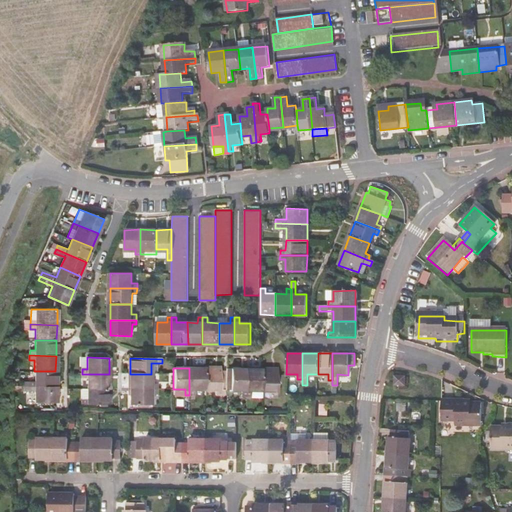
[(205,368),(189,368),(189,395),(194,395),(194,389),(205,389),(205,368)]
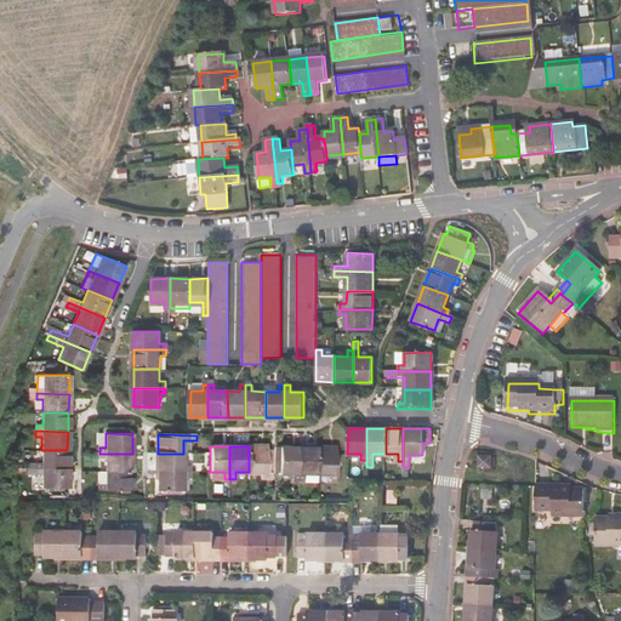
[(268,446),(249,446),(249,472),(262,472),(262,479),(268,479),(268,453),(268,446)]
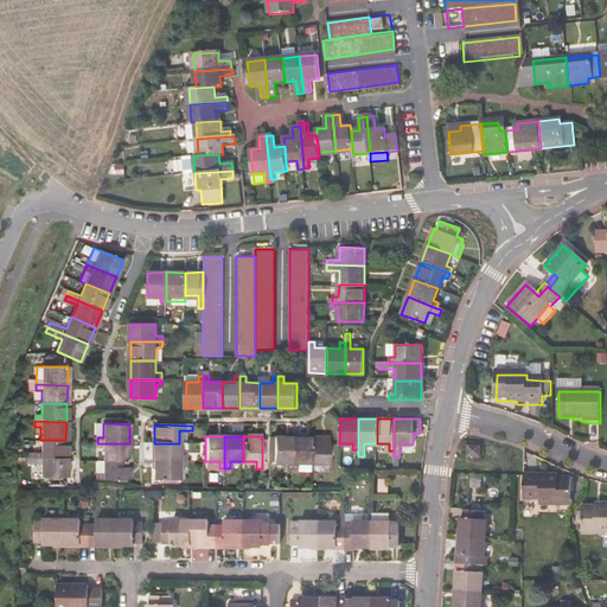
[(292,468),(292,436),(269,436),(269,461),(287,461),(286,468),(292,468)]
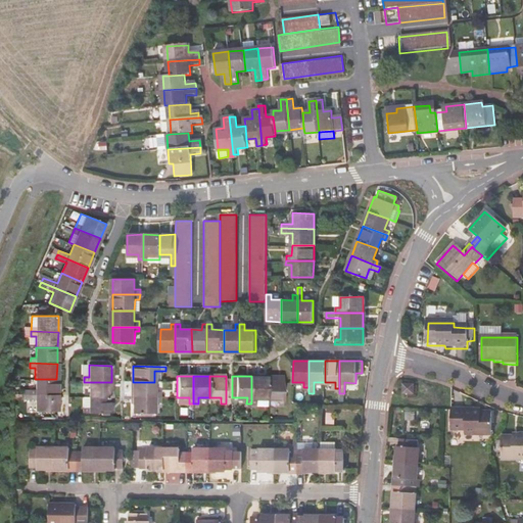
[(268,376),(251,376),(251,403),(256,403),(256,398),(268,398),(268,376)]
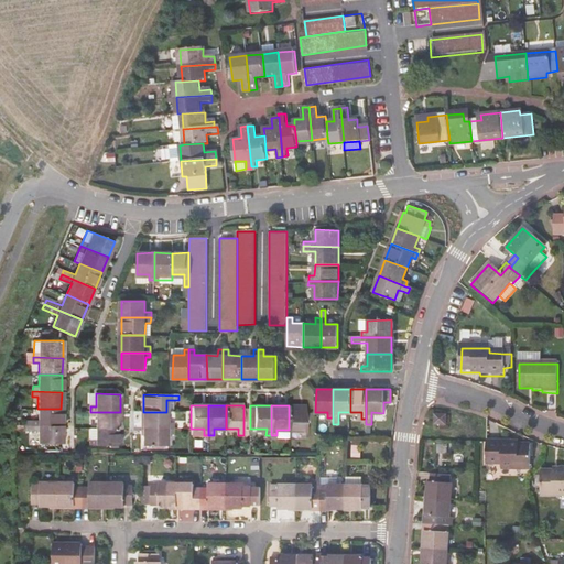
[(306,405),(289,405),(289,430),(301,430),(301,435),(306,435),(306,405)]
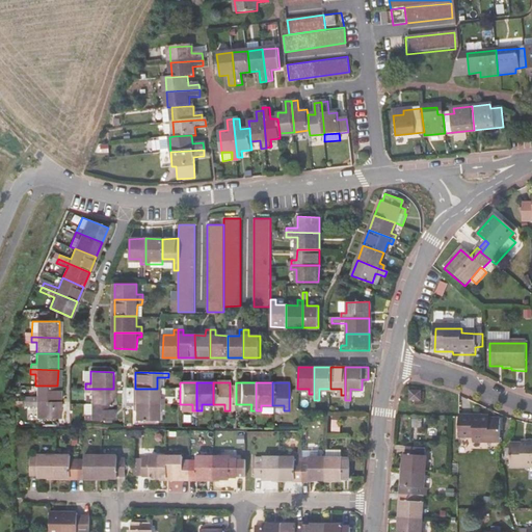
[(57,386),(35,386),(35,397),(21,396),(21,401),(23,401),(30,401),(57,402),(57,386)]
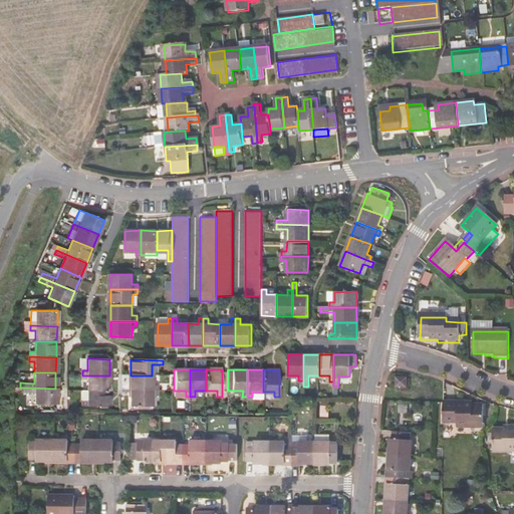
[(109,375),(82,375),(82,379),(87,379),(87,392),(109,392),(109,375)]
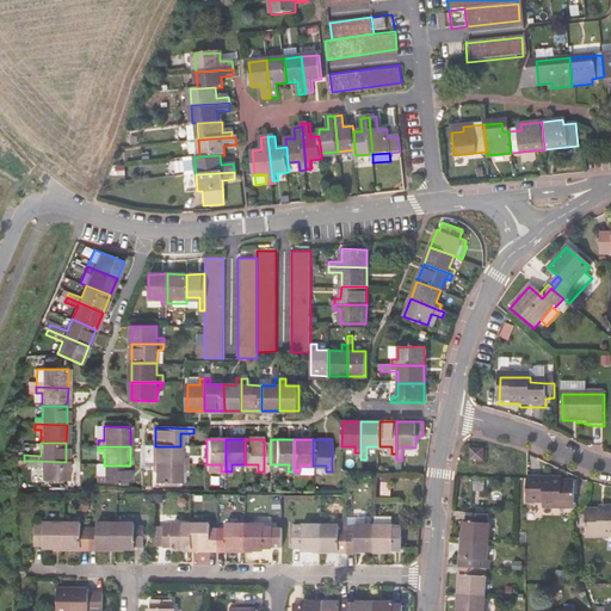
[(180,446),(155,446),(155,466),(186,466),(186,461),(180,460),(180,446)]
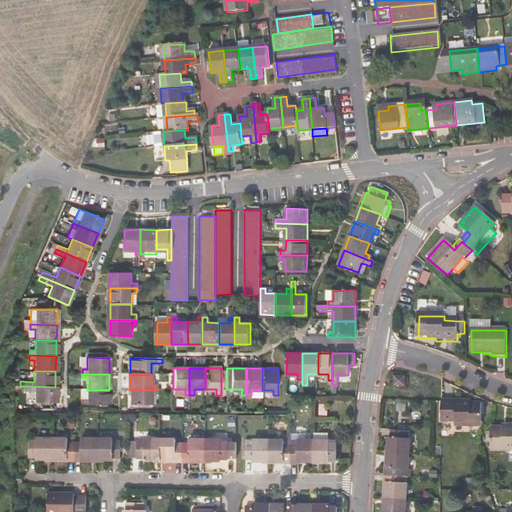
[(405,378),(395,378),(395,388),(405,387),(405,378)]
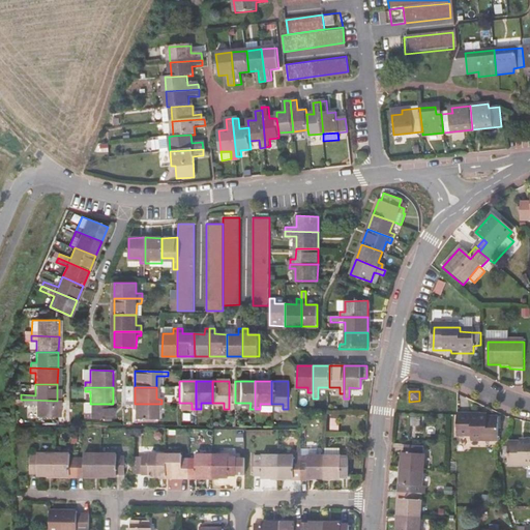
[(57,417),(57,401),(30,400),(30,405),(35,405),(34,417),(57,417)]
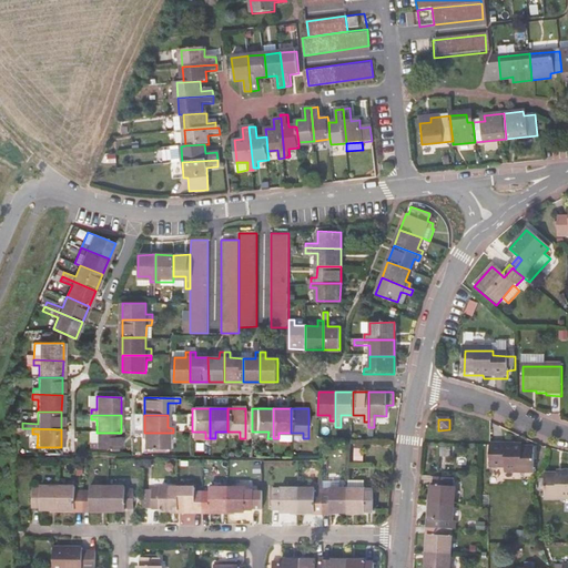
[(121,433),(97,433),(97,444),(91,444),(91,449),(121,449),(121,433)]
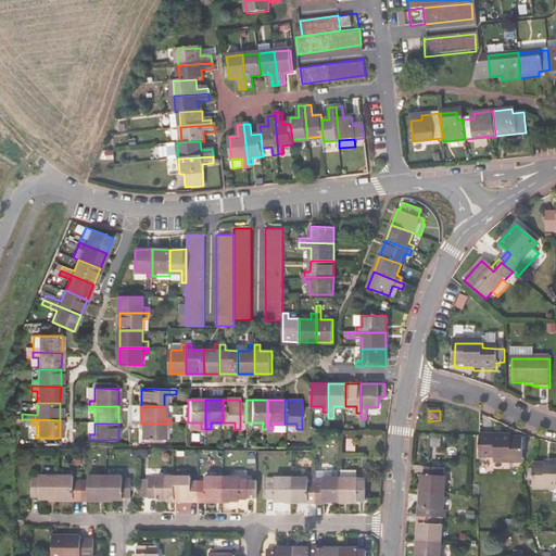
[(169,424),(141,424),(141,440),(164,441),(164,428),(169,428),(169,424)]
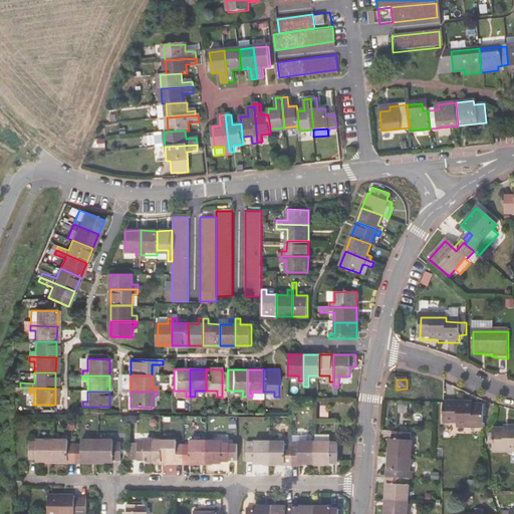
[(466,402),(444,402),(443,424),(457,424),(456,428),(483,428),(484,405),(466,405),(466,402)]
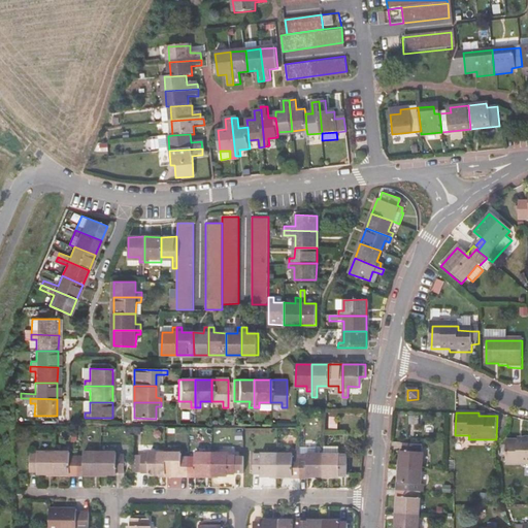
[(525,440),(507,440),(506,464),(527,463),(527,438),(525,438),(525,440)]
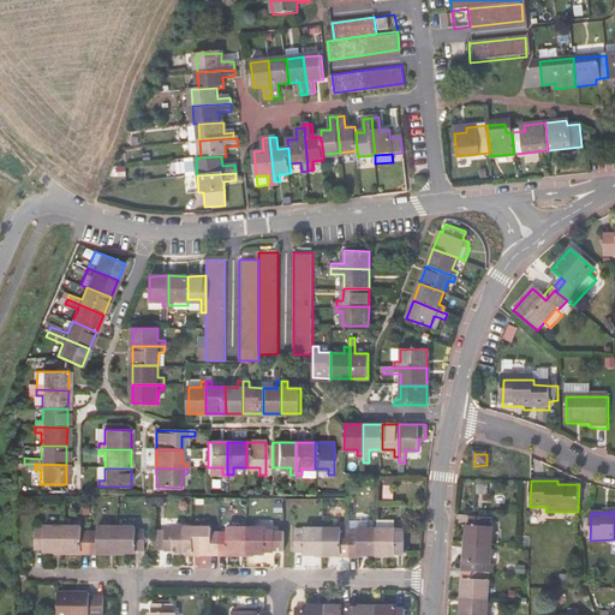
[(467,526),(466,544),(493,545),(494,527),(490,527),(491,517),(470,515),(470,526),(467,526)]
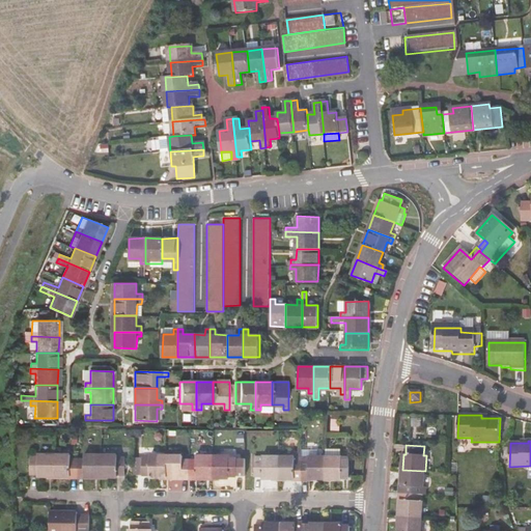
[(133,474),(142,474),(142,450),(134,450),(133,474)]
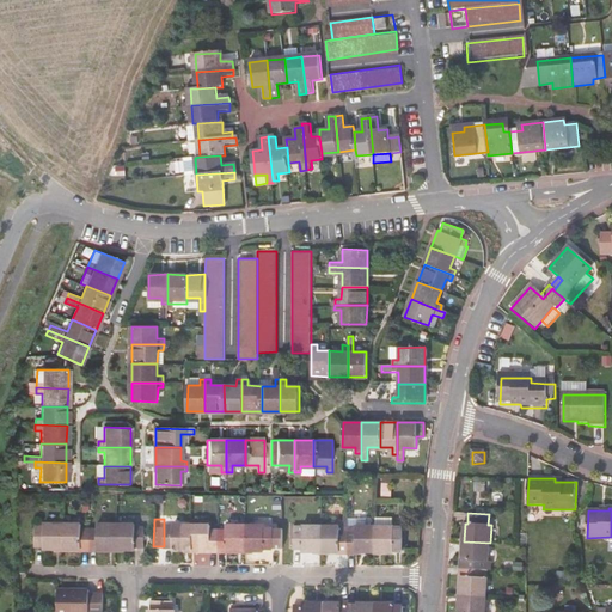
[(164,519),(164,546),(164,554),(173,554),(172,556),(191,556),(191,530),(173,530),(173,519),(164,519)]
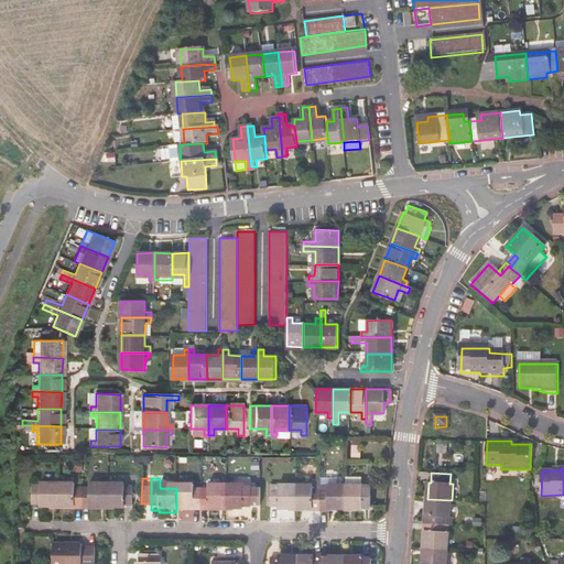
[(347,490),(347,513),(365,513),(365,511),(372,511),(372,490),(362,490),(362,484),(347,484),(347,490)]
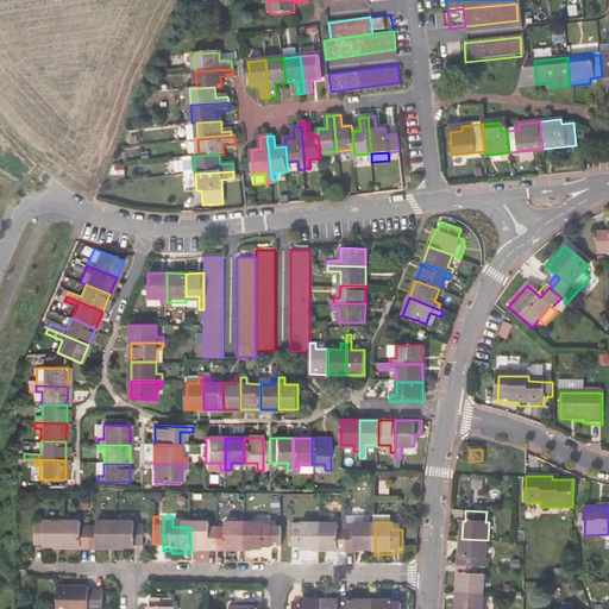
[(62,552),(63,526),(44,526),(44,529),(36,529),(36,550),(44,550),(44,552),(62,552)]
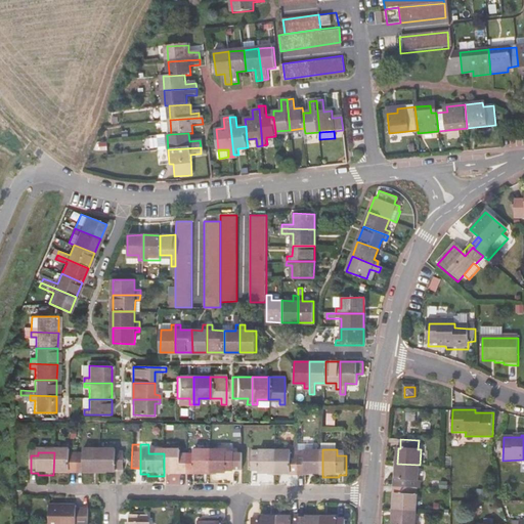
[(70,452),(54,452),(53,475),(70,475),(70,477),(77,478),(77,457),(70,457),(70,452)]
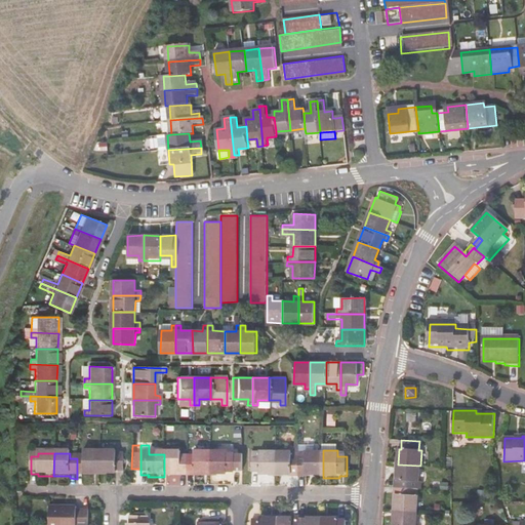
[(84,458),(77,458),(77,479),(84,479),(84,476),(99,476),(99,453),(84,453),(84,458)]
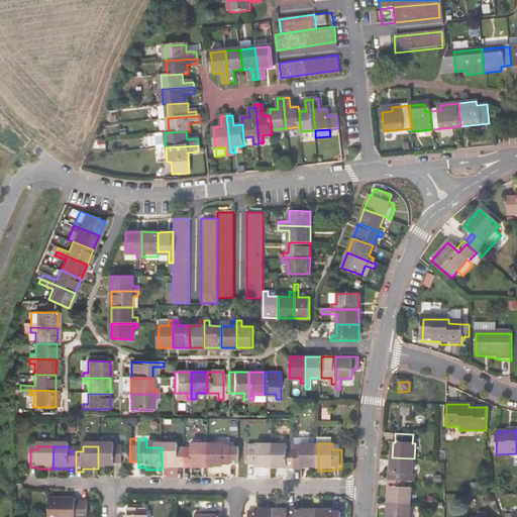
[(114,446),(98,446),(98,469),(114,469),(114,467),(121,467),(122,450),(114,449),(114,446)]
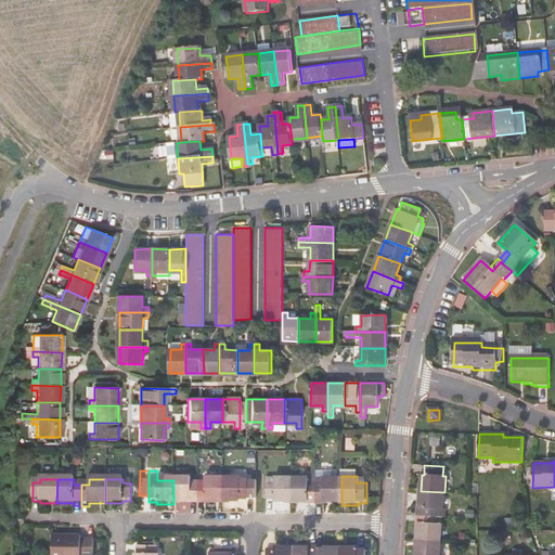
[(173,480),(173,504),(191,504),(191,506),(198,506),(198,485),(191,485),(191,481),(173,480)]
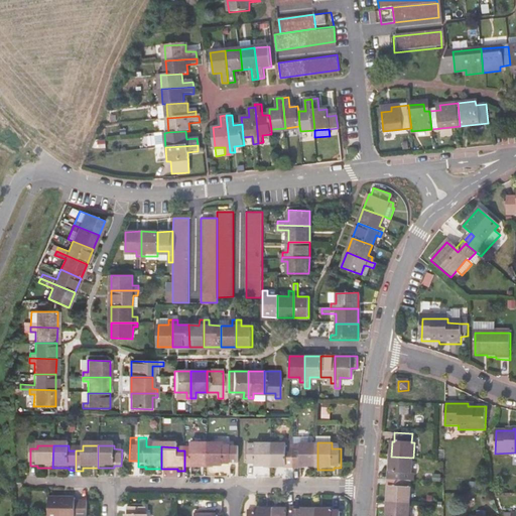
[(184,450),(184,471),(191,471),(190,469),(207,469),(207,447),(191,446),(191,450),(184,450)]
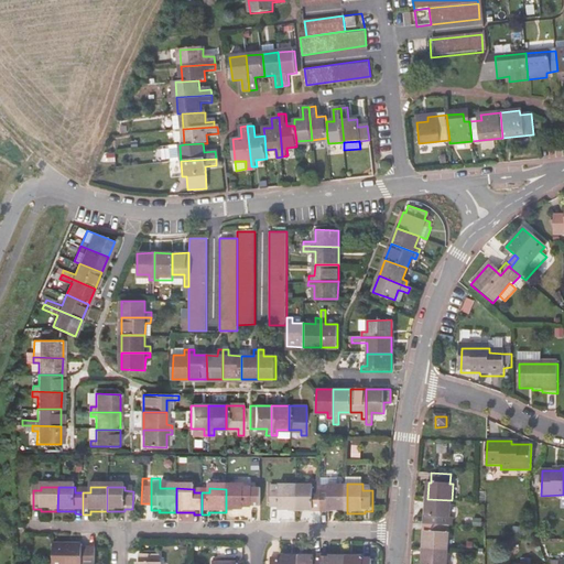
[(226,489),(226,512),(243,512),(243,510),(251,510),(251,509),(260,509),(261,491),(251,491),(243,491),(243,489),(226,489)]
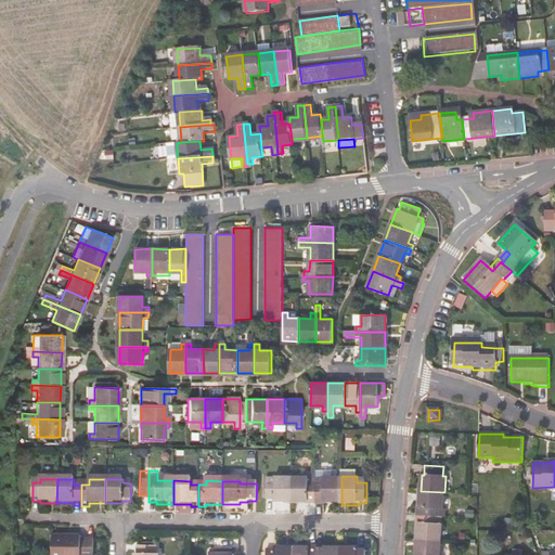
[(293,505),(293,481),(278,481),(278,482),(268,482),(268,503),(276,503),(276,505),(293,505)]
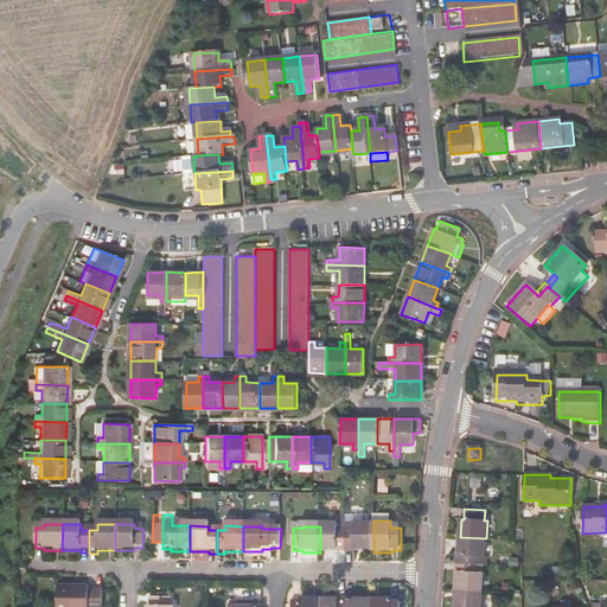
[(347,528),(320,526),(320,553),(339,553),(339,555),(347,555),(347,532),(347,528)]
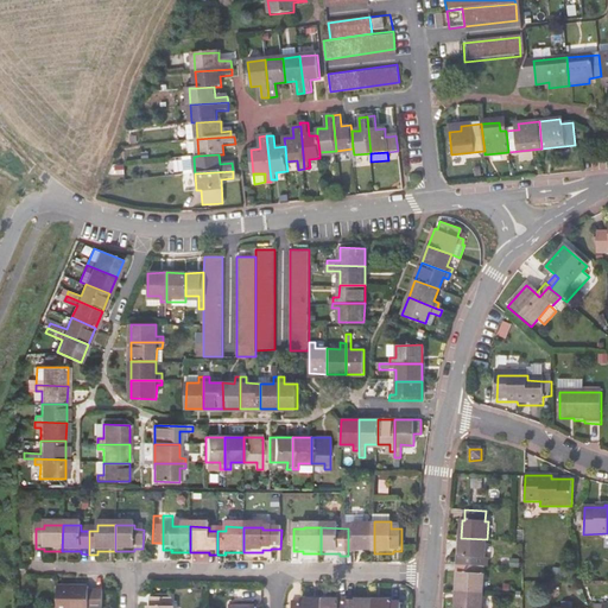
[(355,533),(348,533),(348,556),(355,556),(355,553),(374,553),(374,529),(355,529),(355,533)]
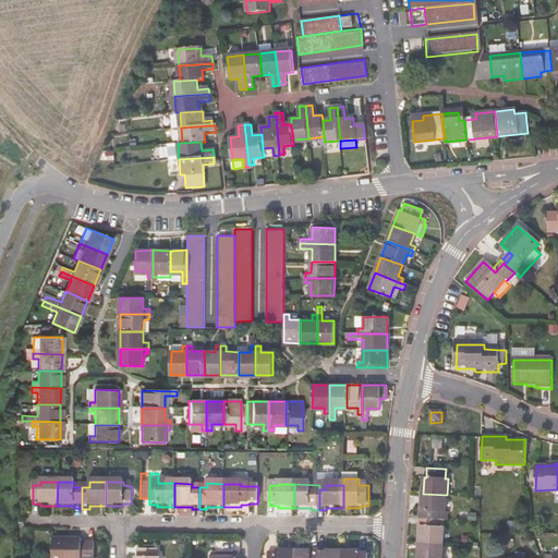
[(447,495),(423,494),(423,511),(420,511),(420,518),(440,519),(449,519),(449,512),(446,512),(447,495)]
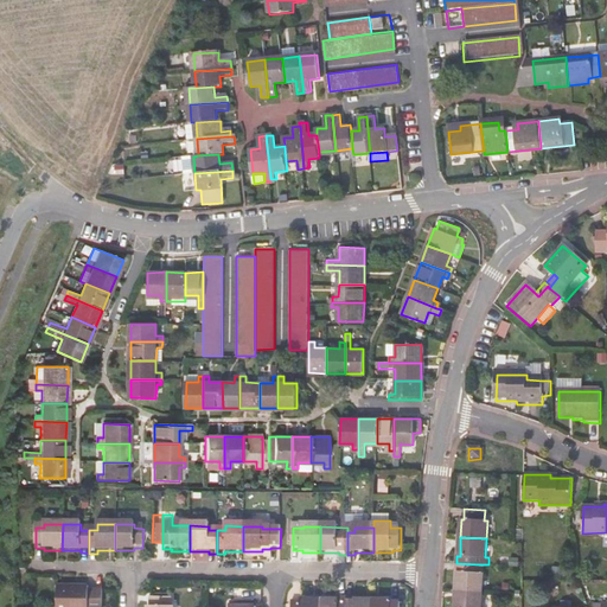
[(479,564),(457,563),(455,572),(459,573),(458,589),(484,590),(485,574),(479,573),(479,564)]
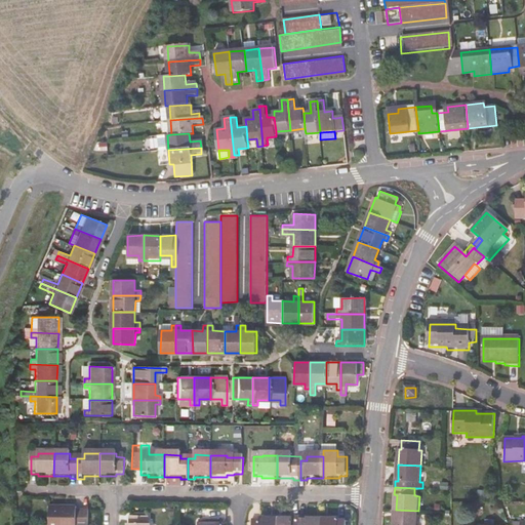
[(417,524),(418,511),(396,510),(395,524),(417,524)]
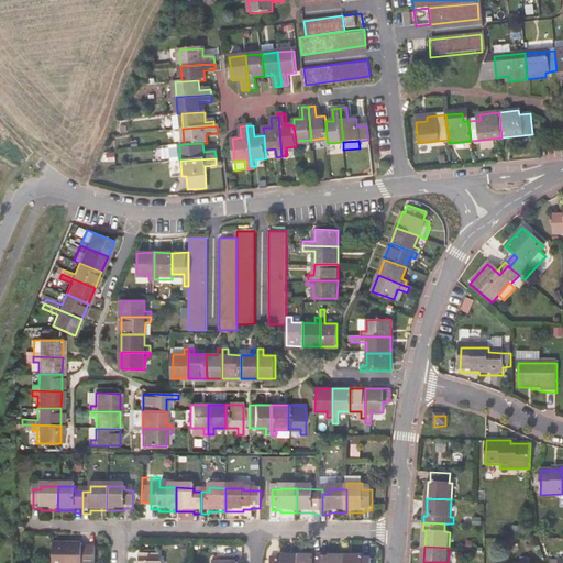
[(83,548),(53,548),(53,562),(95,562),(95,551),(83,551),(83,548)]
